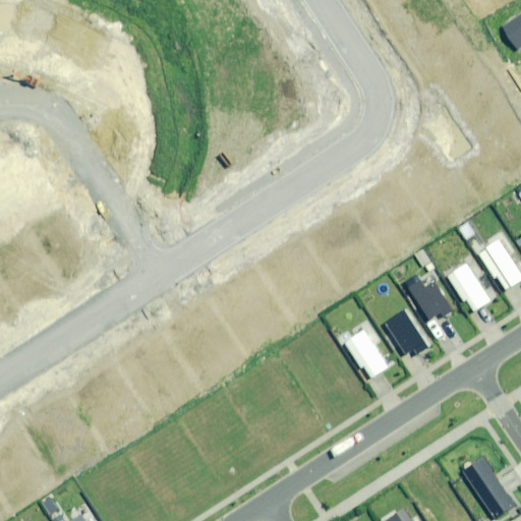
[(520,14),(503,26),(517,49),(520,46),(520,14)]
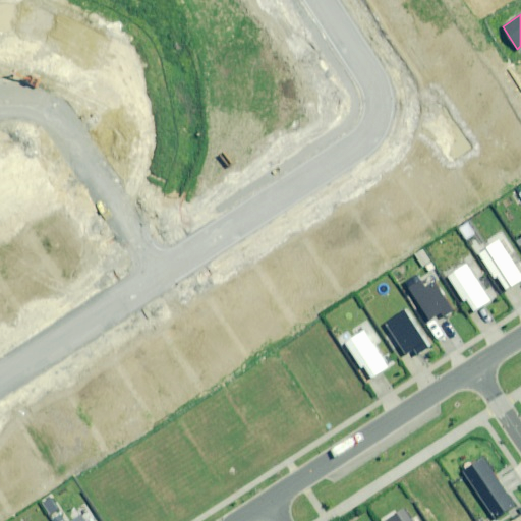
[(520,279),(520,274),(499,239),(478,252),(495,279),(498,277),(506,289),(520,279)]
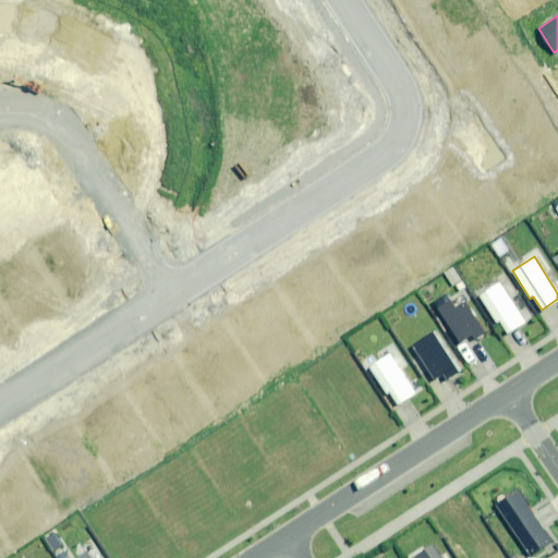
[(499,283),(480,296),(496,323),(499,320),(507,334),(524,323),(499,283)]
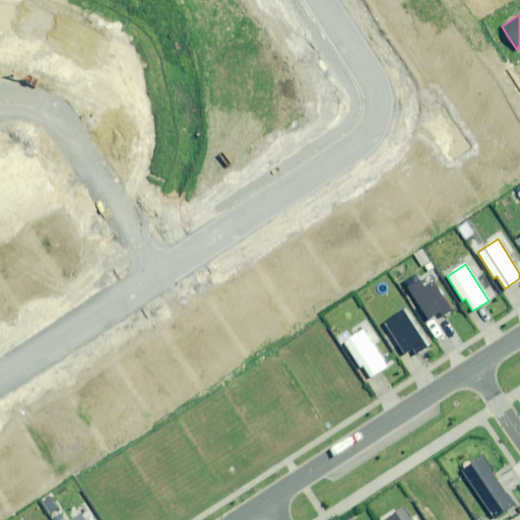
[(414,276),(403,283),(427,319),(439,312),(442,316),(452,310),(434,282),(424,288),(414,276)]
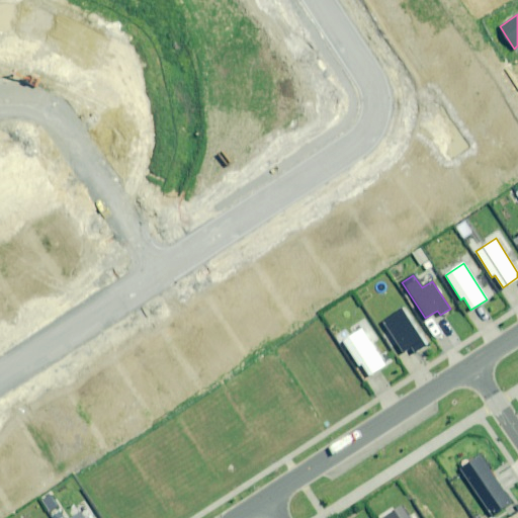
[(403,310),(384,322),(403,351),(410,347),(414,353),(426,345),(403,310)]
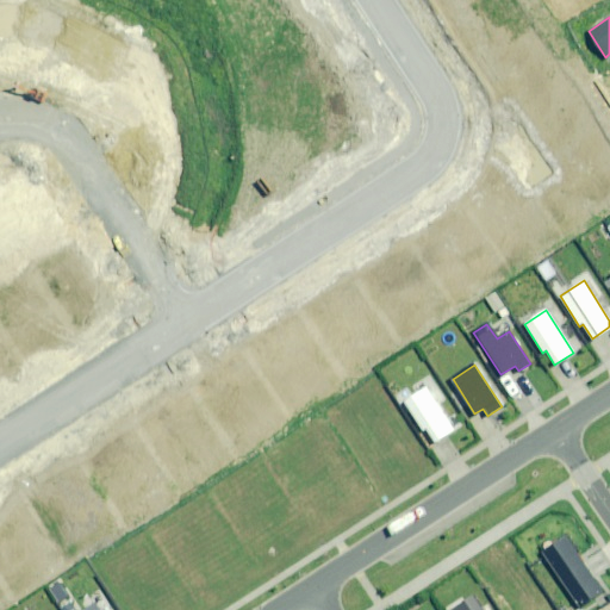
[(427,388),(405,403),(424,431),(427,430),(436,443),(454,431),(427,388)]
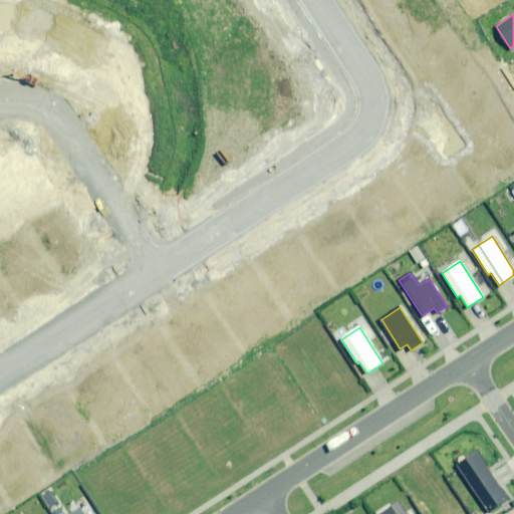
[(508,499),(476,451),(457,464),(489,511),(508,499)]
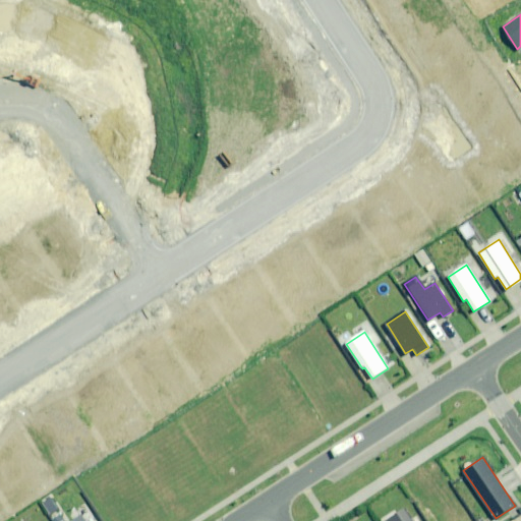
[(411,520),(404,510),(387,520),(411,520)]
